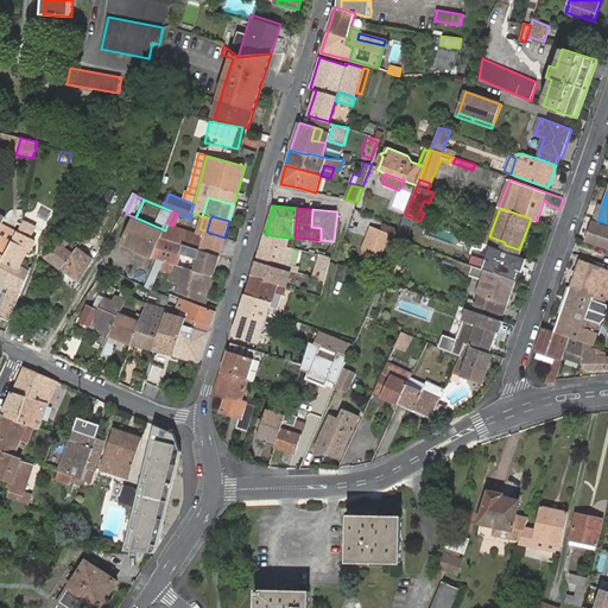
[(409,234),(413,219),(405,216),(400,232),(409,234)]
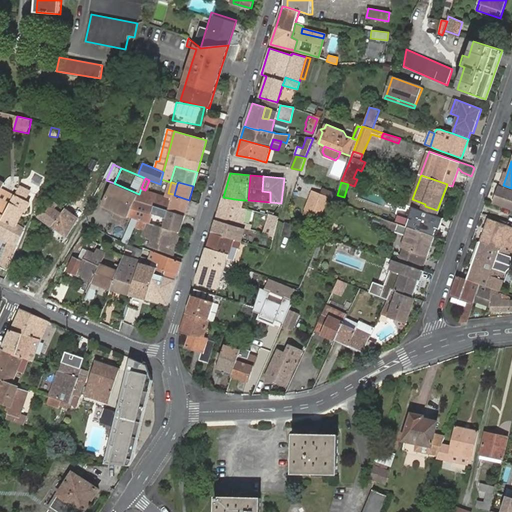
[(116,211),(129,217),(136,200),(137,199),(138,196),(113,185),(104,206),(116,211)]
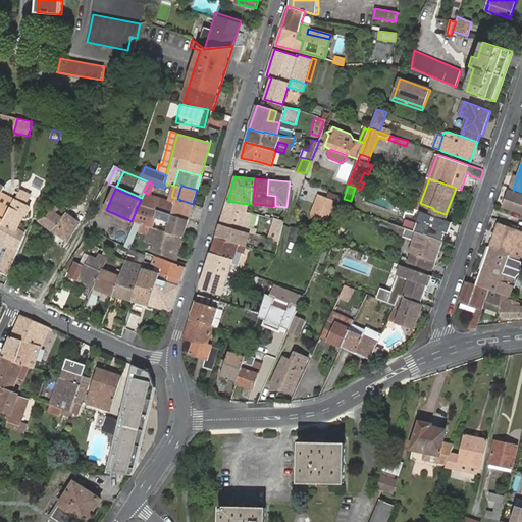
[(21,191),(18,196),(25,200),(23,204),(25,205),(31,196),(21,191)]
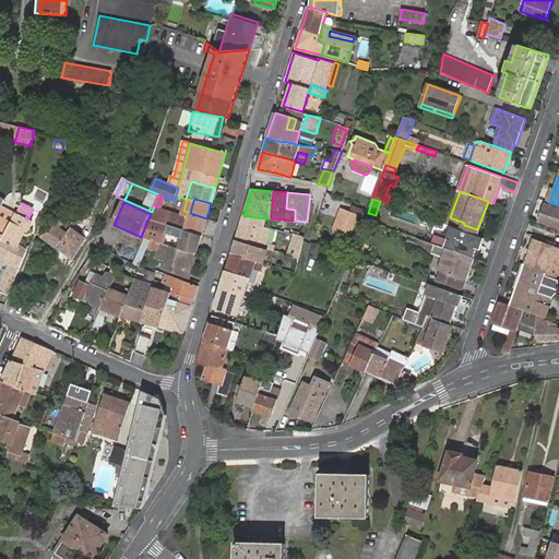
[(538,222),(558,228),(558,209),(545,204),(538,222)]
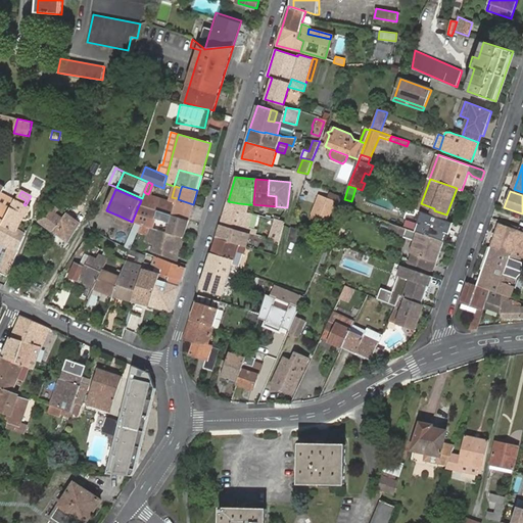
[(177,198),(176,201),(171,200),(148,194),(144,192),(142,198),(141,200),(140,203),(139,204),(158,209),(189,220),(193,204),(178,199),(177,198)]
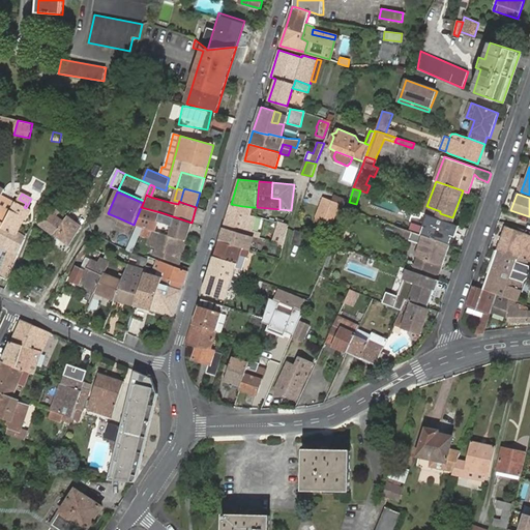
[(0,198),(0,204),(10,210),(15,203),(1,196),(0,198)]
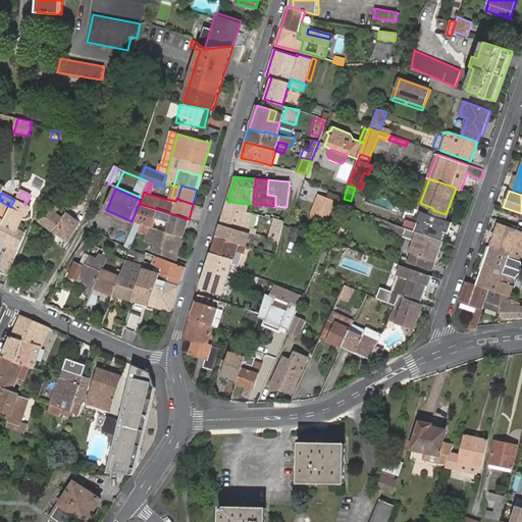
[(311,213),(327,220),(335,201),(318,194),(311,213)]
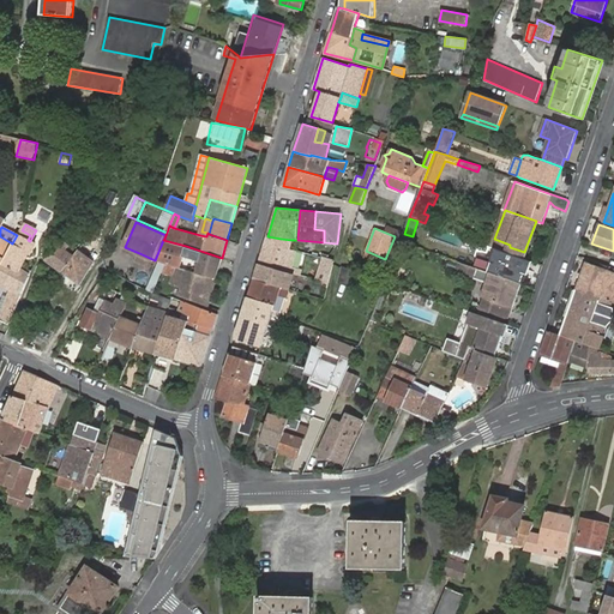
[(5,259),(1,264),(17,272),(19,269),(22,265),(28,251),(31,253),(36,245),(30,241),(28,240),(30,235),(22,230),(19,236),(18,235),(12,244),(5,259)]
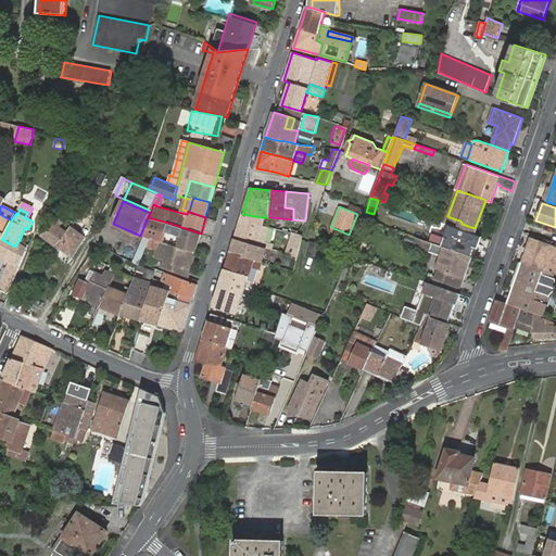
[(0,241),(1,239),(4,235),(11,220),(0,214),(0,241)]
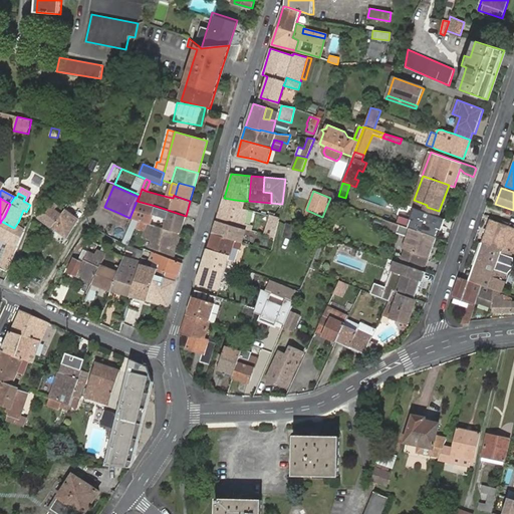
[(224,198),(217,221),(238,227),(243,228),(244,223),(239,221),(242,207),(244,201),(235,200),(224,198)]
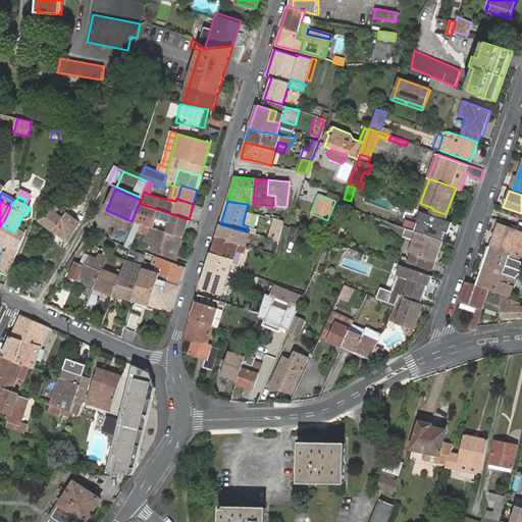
[(39,221),(53,231),(64,217),(57,212),(59,208),(53,203),(39,221)]
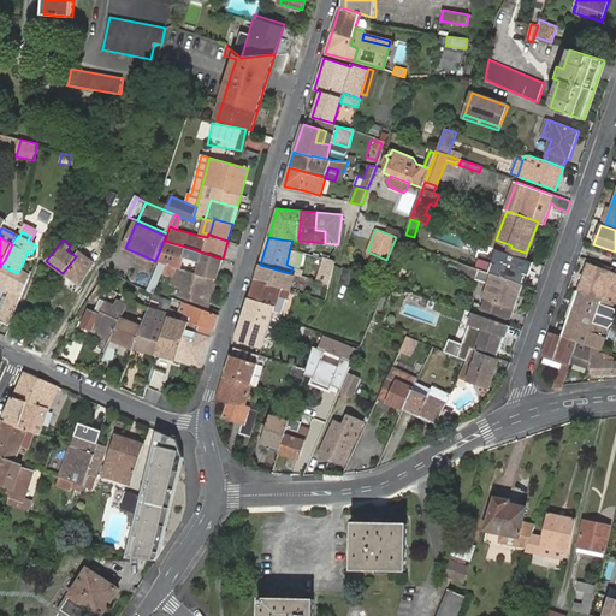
[(67,250),(76,256),(80,250),(83,247),(75,241),(70,246),(67,250)]
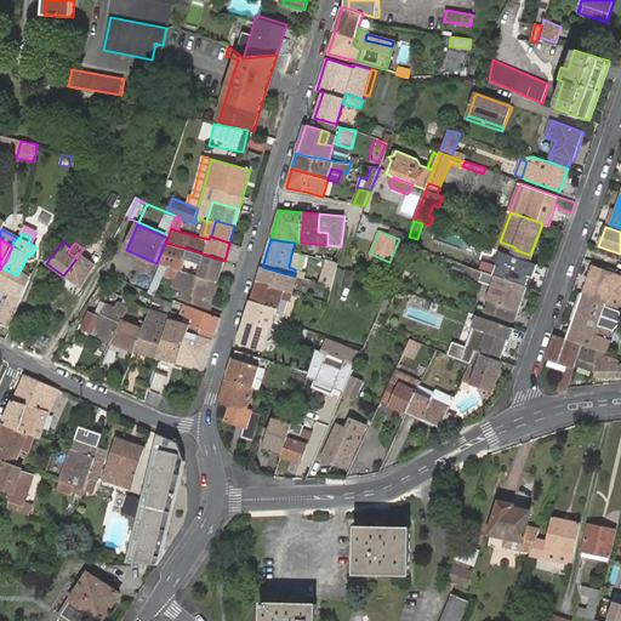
[(188,249),(165,243),(157,263),(167,266),(183,271),(186,260),(203,265),(199,277),(220,281),(224,261),(188,249)]
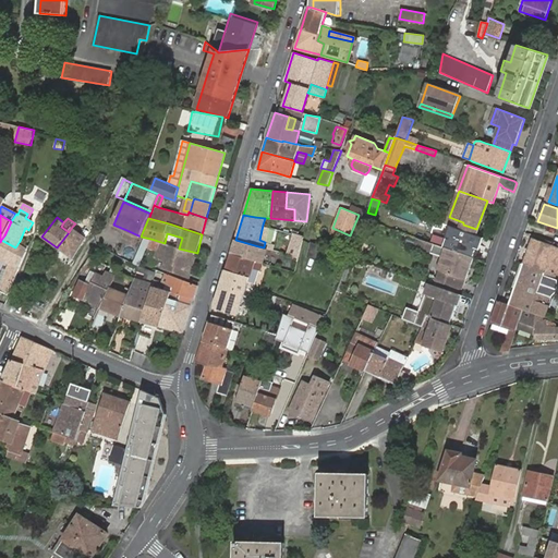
[(72,227),(85,237),(91,230),(77,220),(75,223),(72,227)]
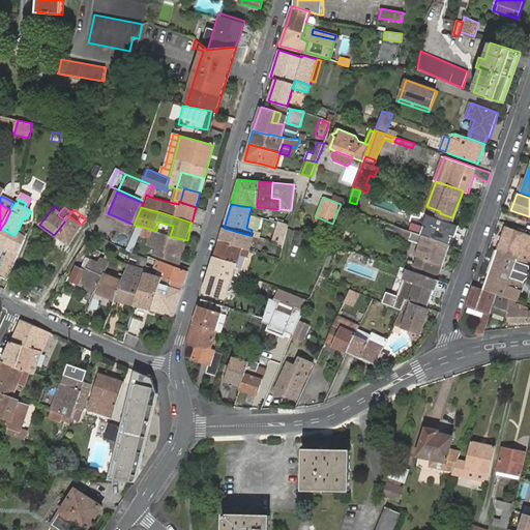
[(246,228),(252,230),(256,215),(249,213),(246,228)]
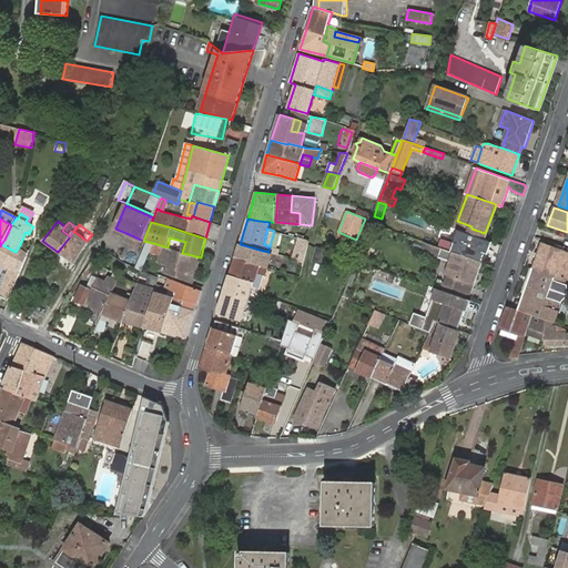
[(487,240),(458,230),(450,251),(455,253),(483,262),(484,262),(488,250),(484,249),(487,240)]
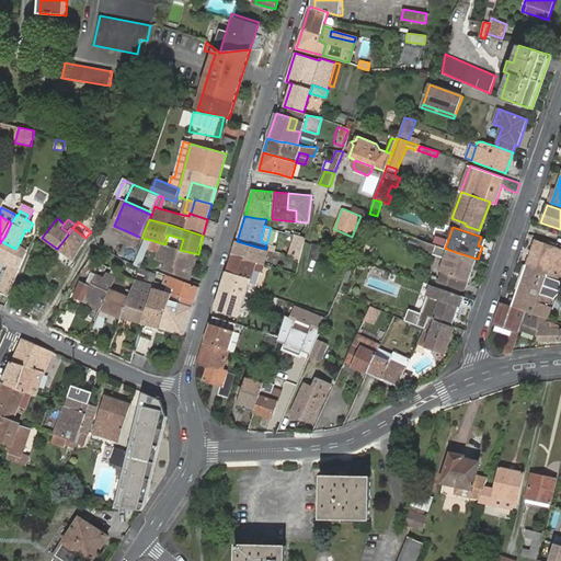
[(69,233),(57,249),(73,261),(87,239),(86,238),(72,228),(69,233)]
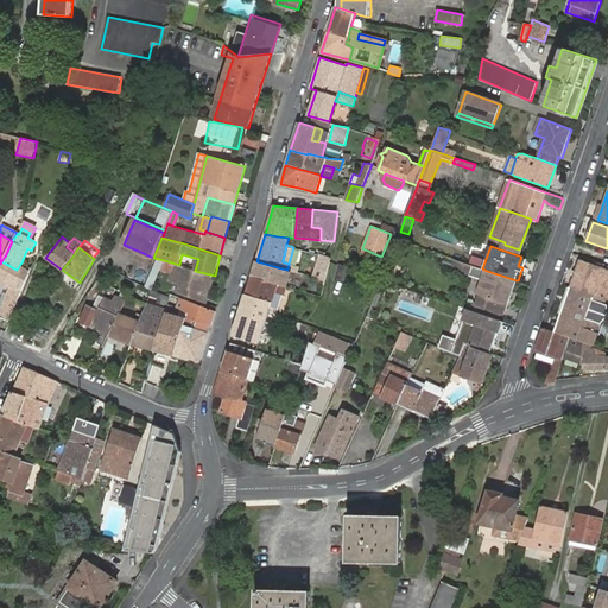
[(134,258),(150,265),(153,258),(138,251),(134,258)]
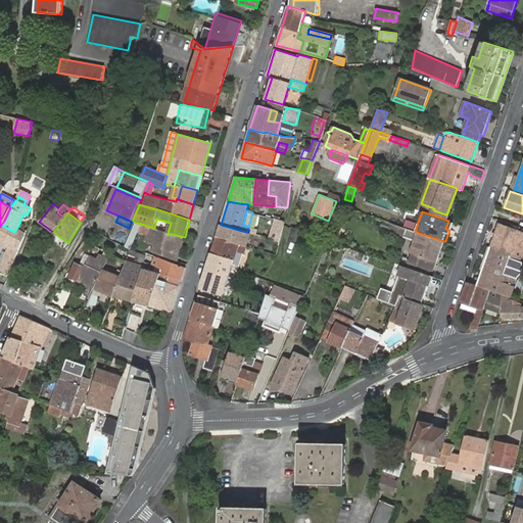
[(274,240),(280,241),(285,222),(274,219),(269,238),(274,240)]
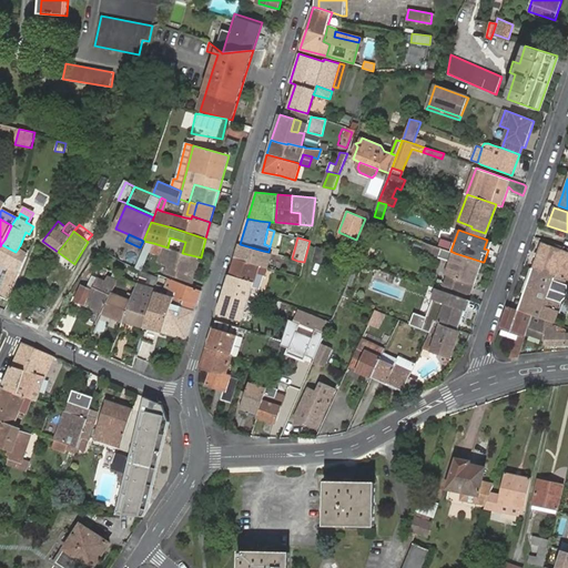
[(425,242),(423,251),(438,256),(442,249),(425,242)]
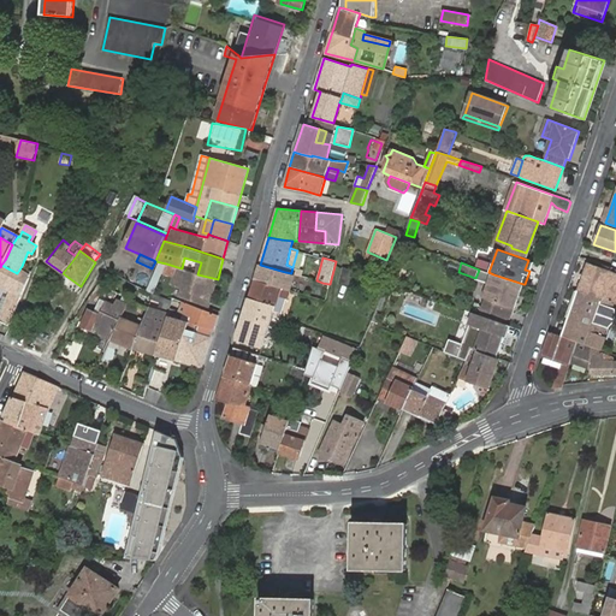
[(615,272),(587,264),(578,291),(615,303),(615,298),(614,298),(615,289),(615,272)]
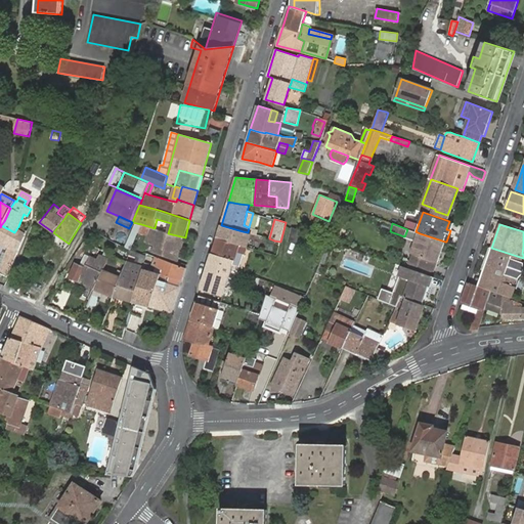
[(14,232),(1,225),(0,227),(0,243),(9,248),(6,254),(2,266),(0,269),(0,273),(8,277),(17,252),(25,236),(24,236),(26,233),(23,231),(18,229),(16,229),(14,232)]
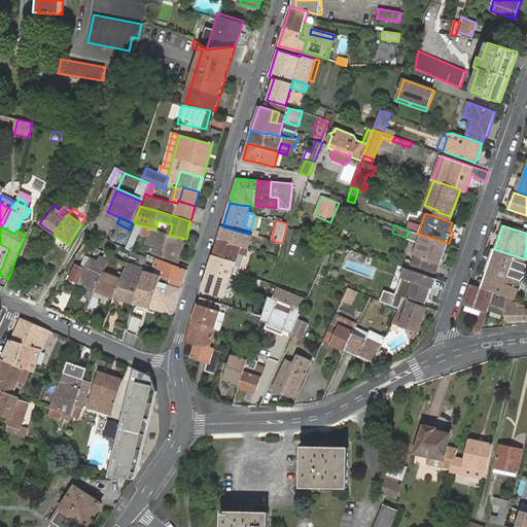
[(222,226),(218,239),(240,245),(243,236),(251,239),(261,241),(262,238),(257,236),(249,234),(244,233),(222,226)]
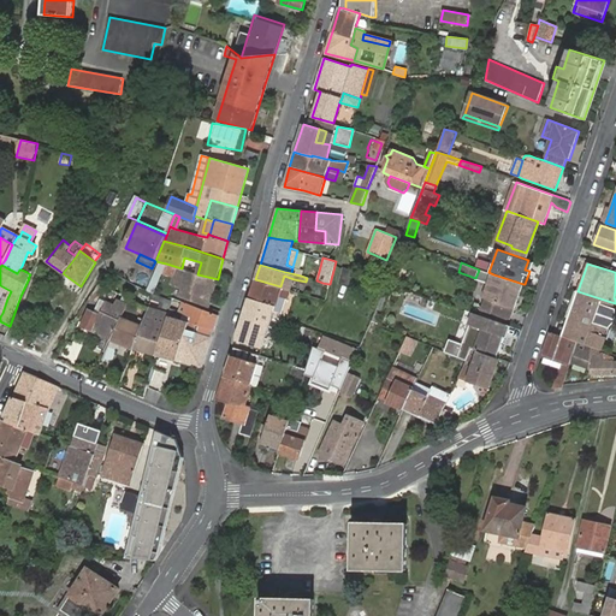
[(349,285),(353,270),(343,268),(339,283),(349,285)]
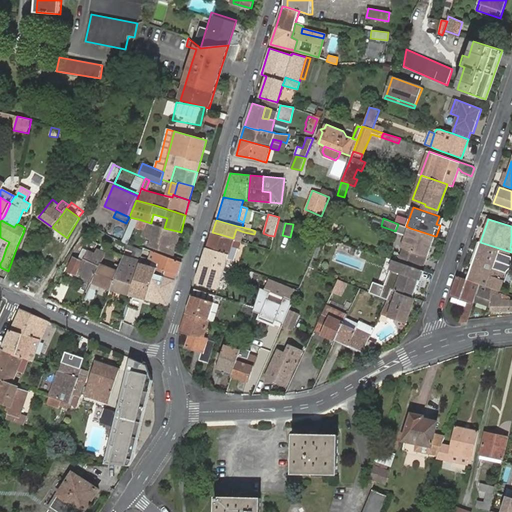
[(159,243),(164,228),(158,226),(153,241),(159,243)]
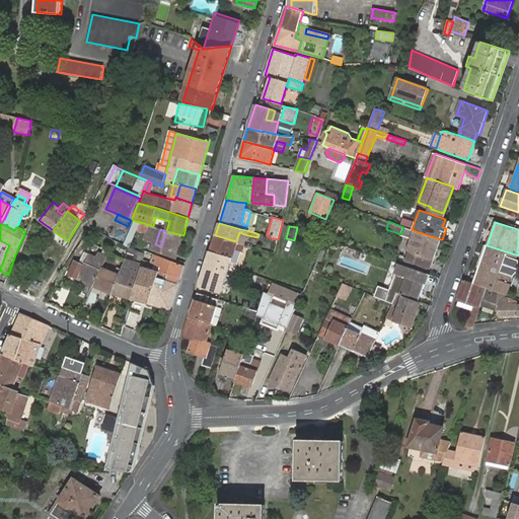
[(33,230),(27,245),(32,247),(39,232),(33,230)]
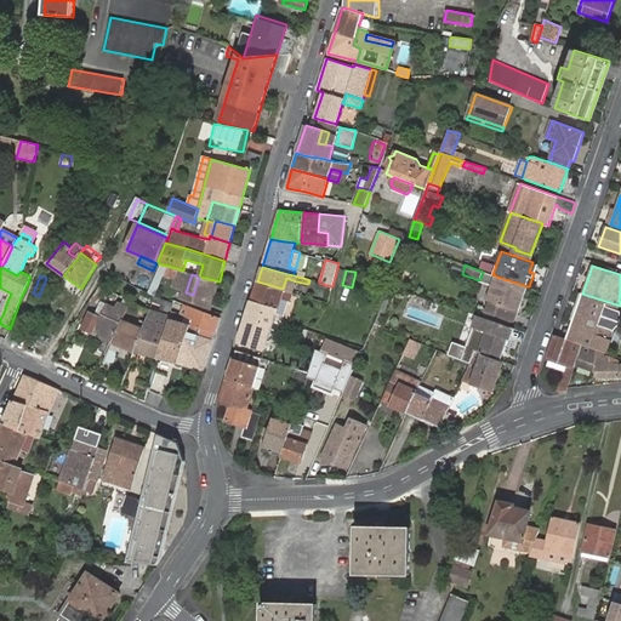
[(214,301),(220,281),(199,277),(193,295),(186,292),(182,303),(186,305),(189,306),(192,307),(193,303),(210,311),(214,301)]
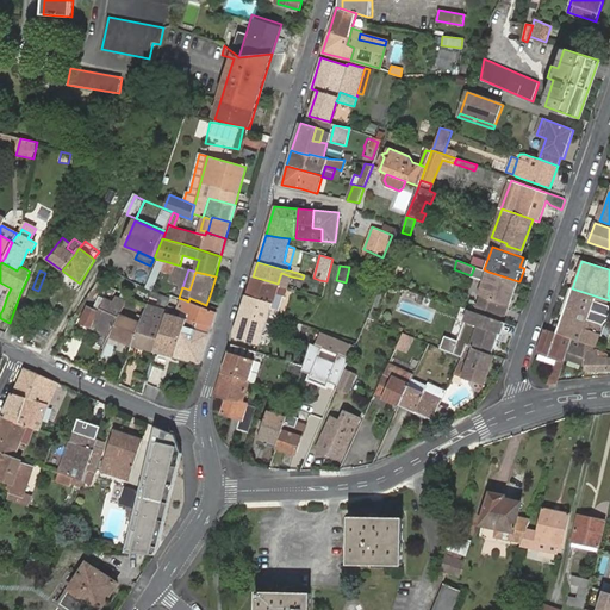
[(518,281),(489,272),(487,275),(492,278),(487,292),(481,291),(480,296),(474,312),(503,322),(509,305),(518,281)]
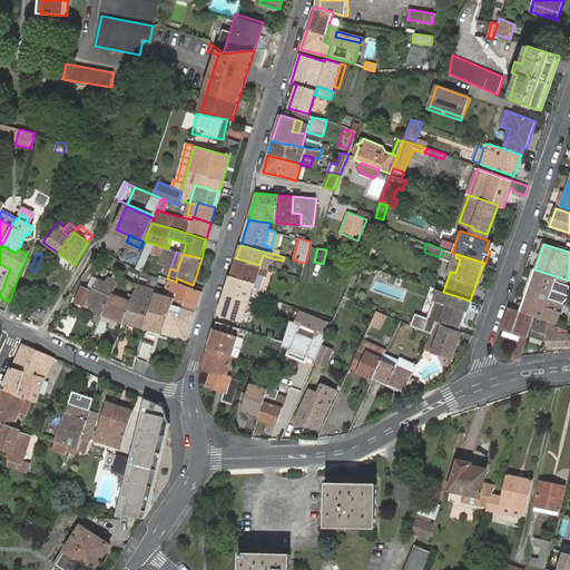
[(141,271),(148,257),(143,255),(137,269),(141,271)]
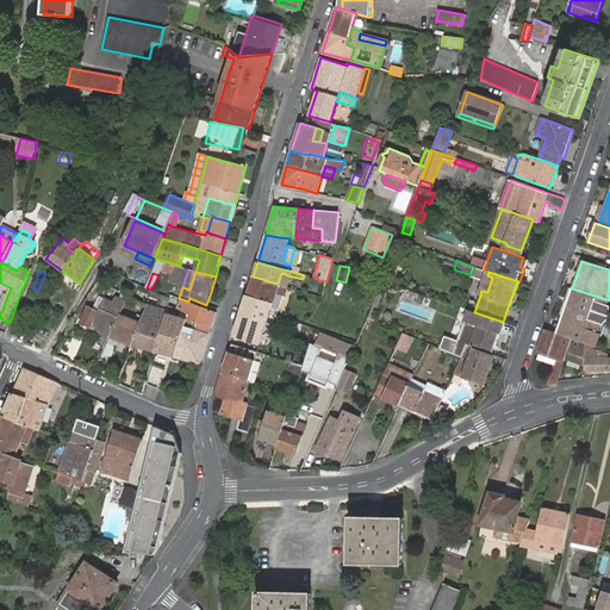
[(291,277),(281,273),(278,284),(287,287),(291,277)]
